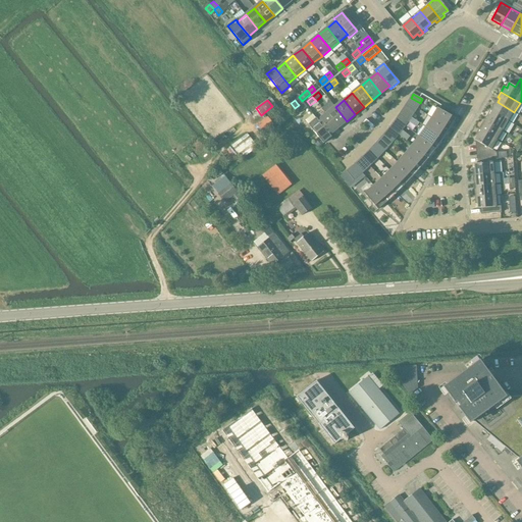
[(514,112),(498,102),(496,106),(493,105),(489,110),(509,121),(514,112)]
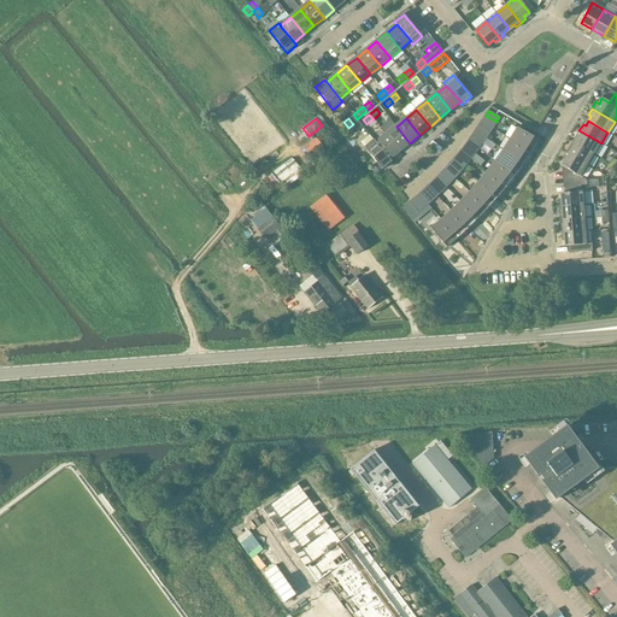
[(353,124),(348,128),(353,135),(358,131),(354,127),(353,124)]
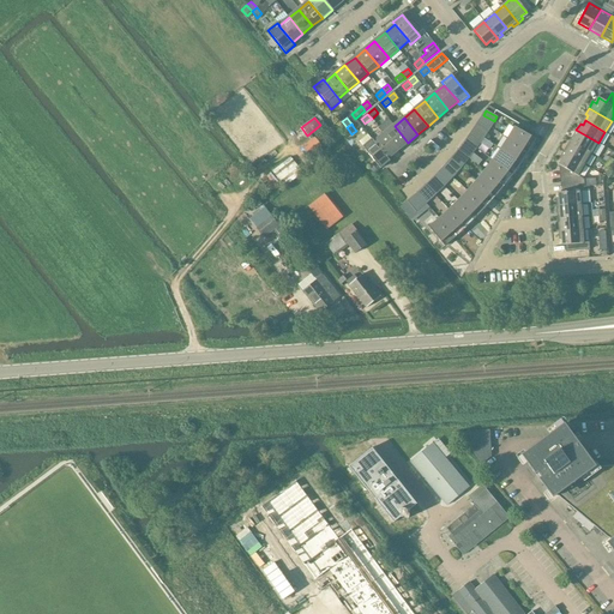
[(408,143),(395,126),(384,133),(398,150),(408,143)]
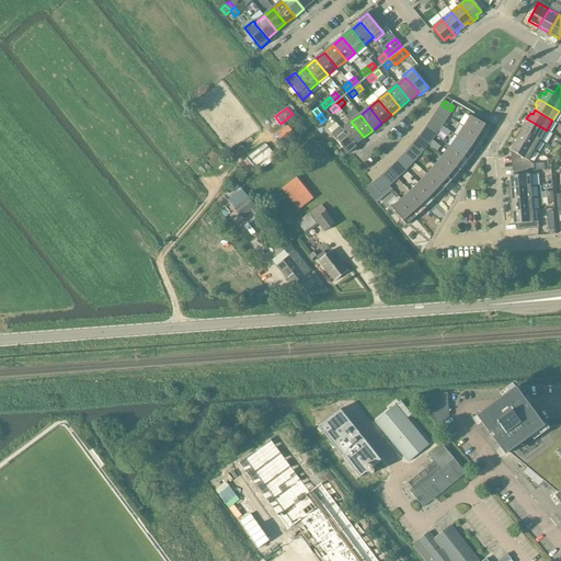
[(434,115),(432,119),(442,126),(445,123),(434,115)]
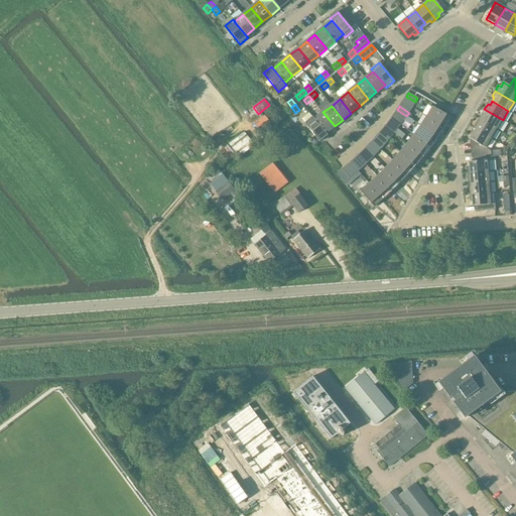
[(433,107),(427,117),(444,128),(450,117),(433,107)]
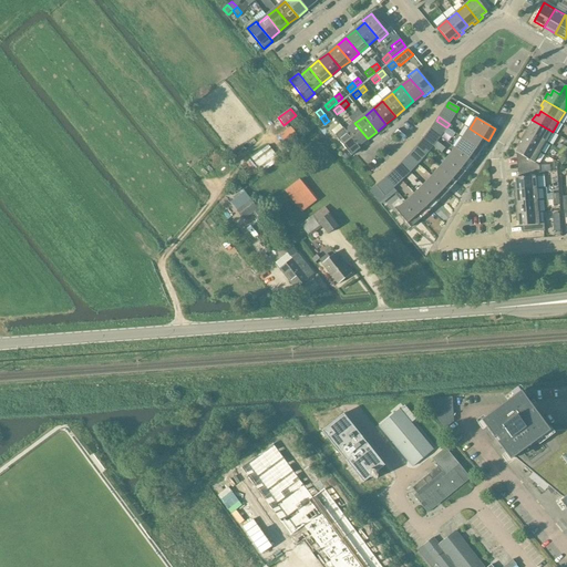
[(531,127),(528,132),(547,143),(553,132),(532,120),(528,126),(531,127)]
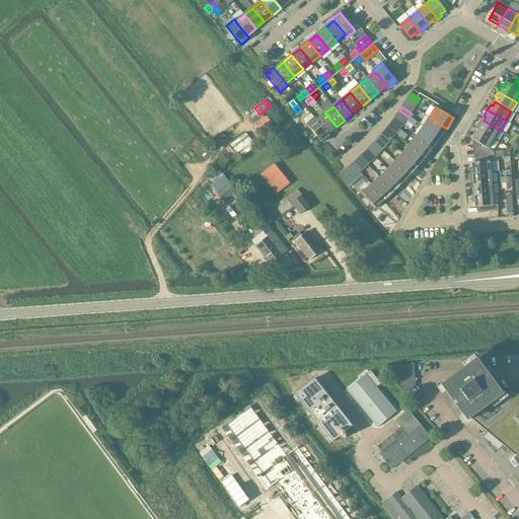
[(409,117),(399,110),(397,115),(406,121),(409,117)]
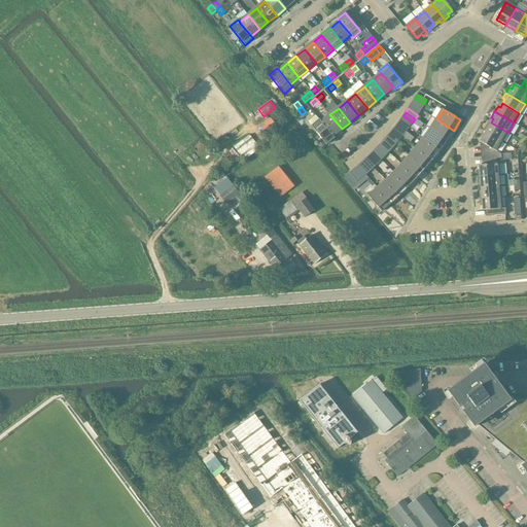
[(342,129),(329,114),(321,121),(332,136),(342,129)]
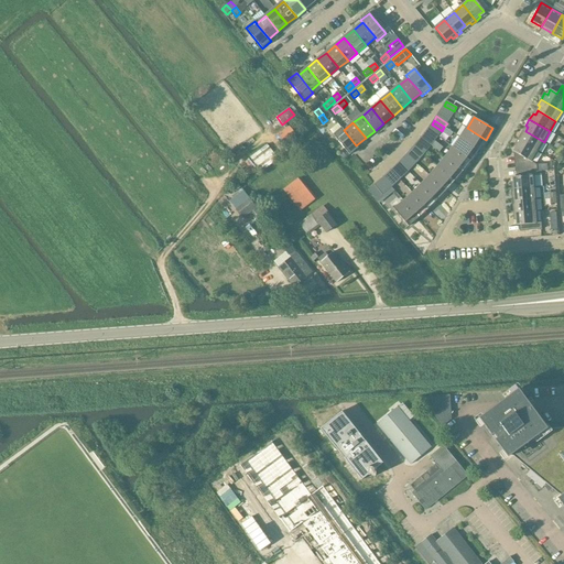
[(290,126),(278,136),(285,145),(296,136),(290,126)]
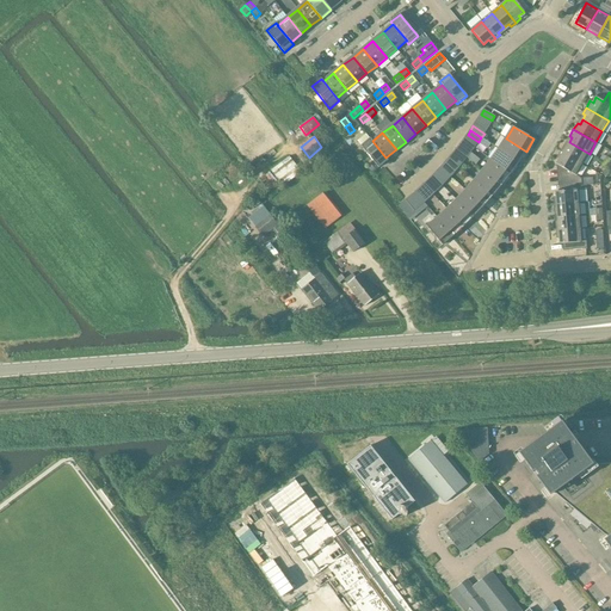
[(388,160),(386,158),(372,141),(370,139),(360,146),(378,168),(388,160)]
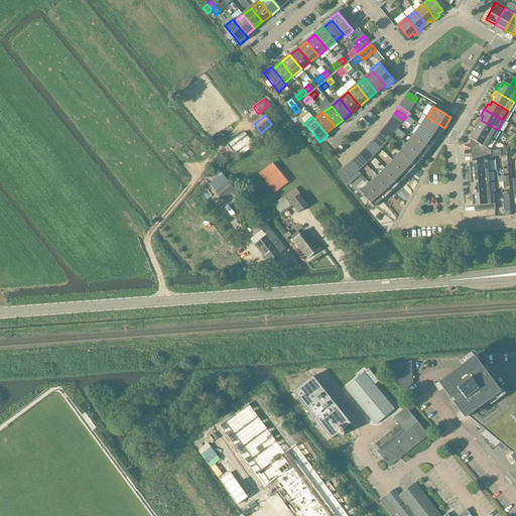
[(427,117),(421,126),(437,138),(444,128),(427,117)]
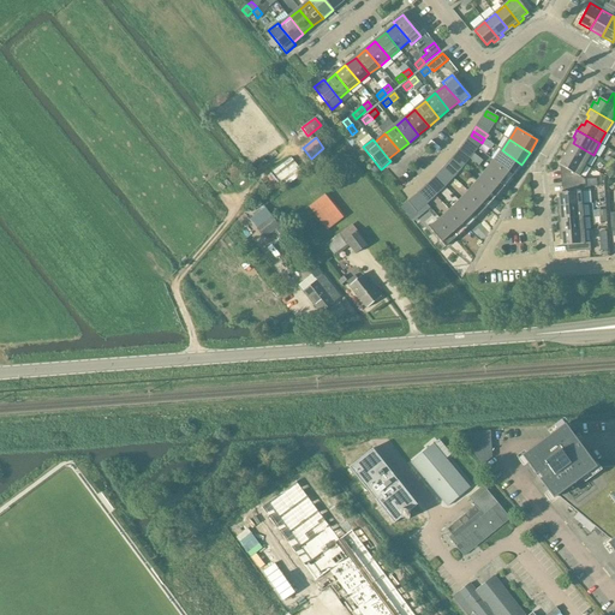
[(593,155),(573,143),(571,148),(568,147),(563,153),(586,166),(593,155)]
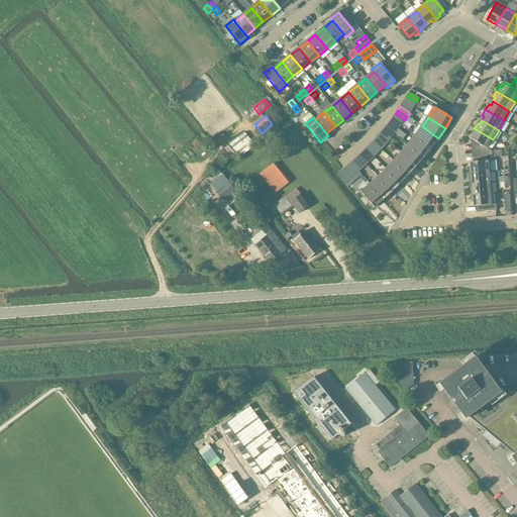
[(389,123),(386,126),(395,133),(397,130),(389,123)]
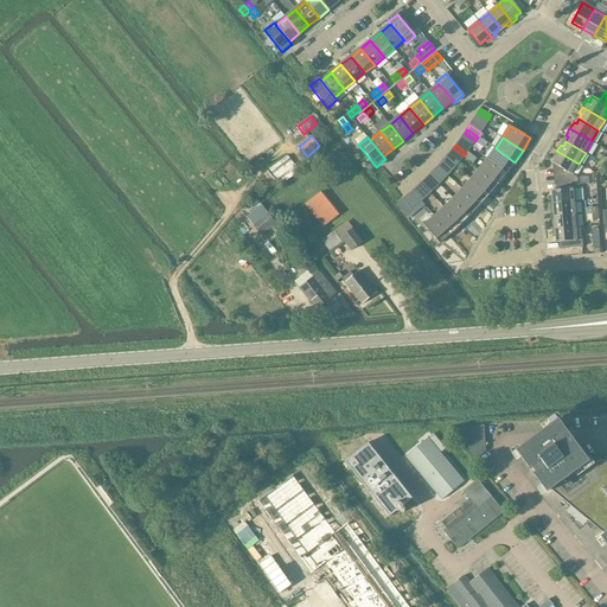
[(464,157),(453,148),(451,153),(460,160),(464,157)]
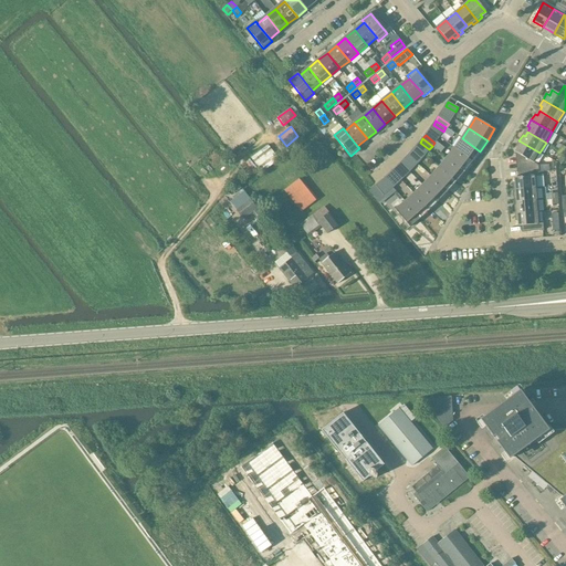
[(473,161),(480,152),(462,138),(454,148),(473,161)]
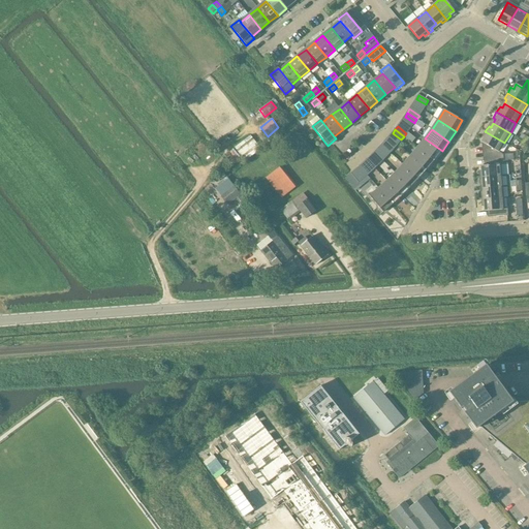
[(486,145),(488,159),(503,158),(503,155),(499,152),(504,143),(485,131),(481,136),(484,138),(481,143),(486,145)]
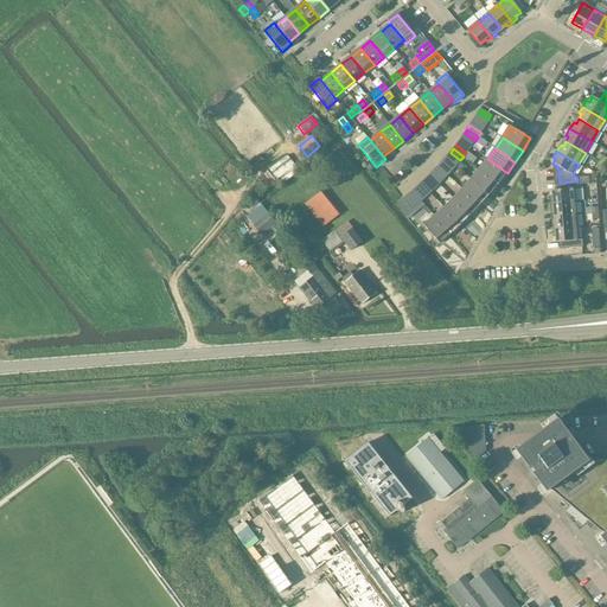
[(292,155),(270,167),(276,178),(298,166),(292,155)]
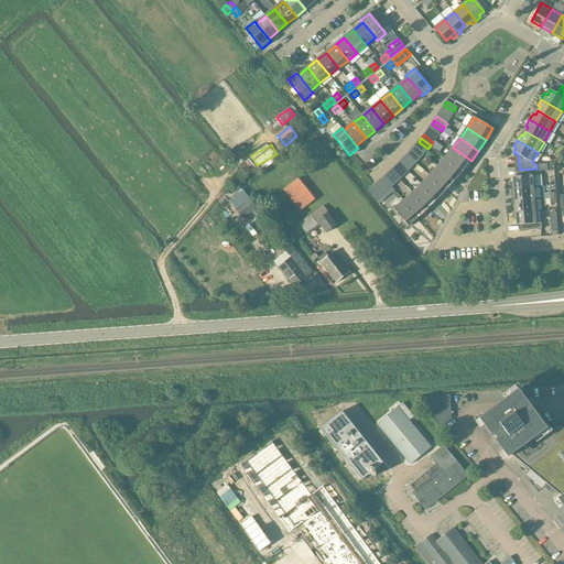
[(448,154),(446,158),(463,172),(472,161),(453,148),(448,154)]
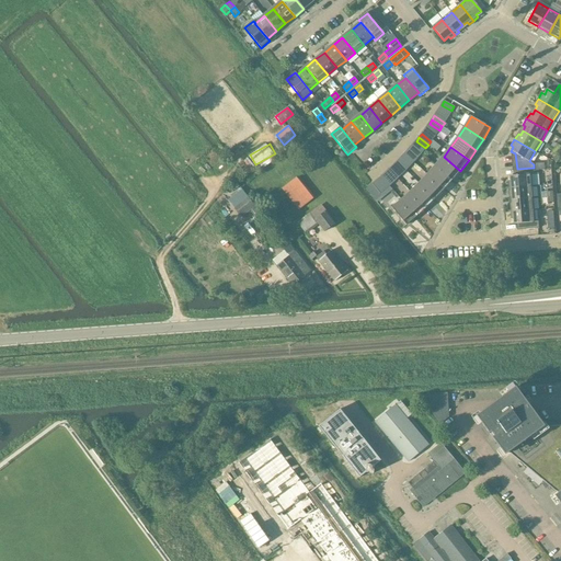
[(408,150),(404,153),(413,162),(416,159),(408,150)]
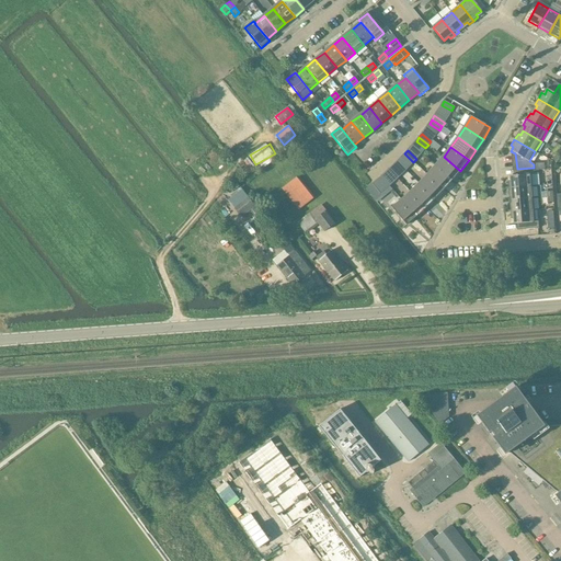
[(413,162),(404,153),(401,158),(410,165),(413,162)]
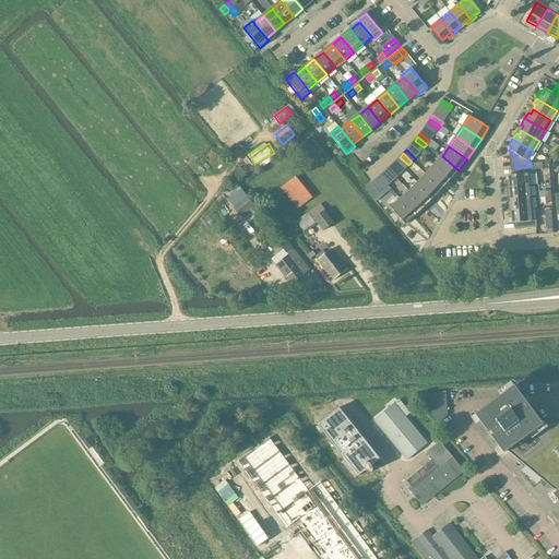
[(451,180),(459,170),(442,156),(435,166),(451,180)]
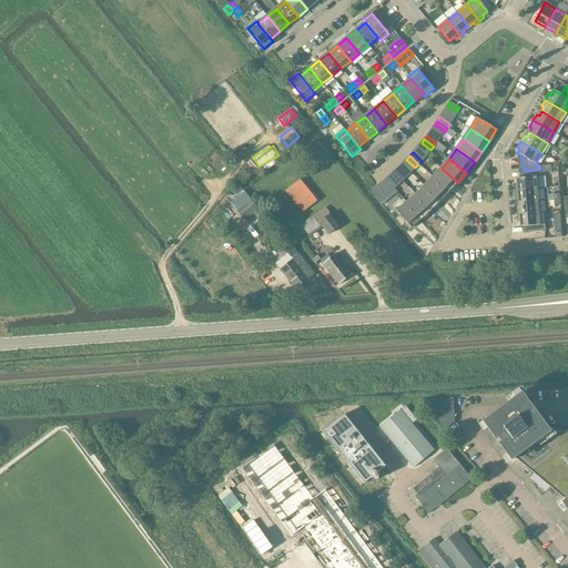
[(397,169),(394,172),(403,181),(406,178),(397,169)]
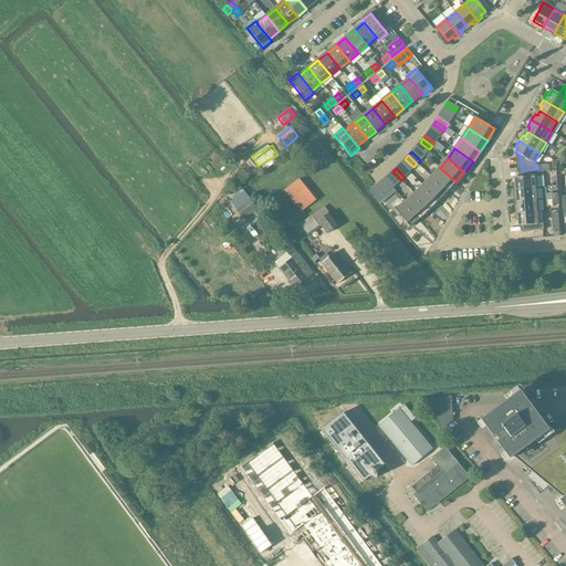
[(457,182),(440,168),(435,174),(431,177),(448,191),(457,182)]
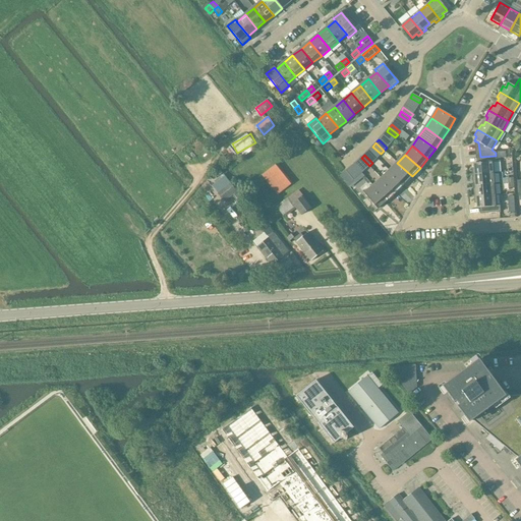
[(496,156),(480,157),(480,163),(473,164),(474,169),(471,169),(472,175),(494,173),(493,163),(497,163),(496,156)]
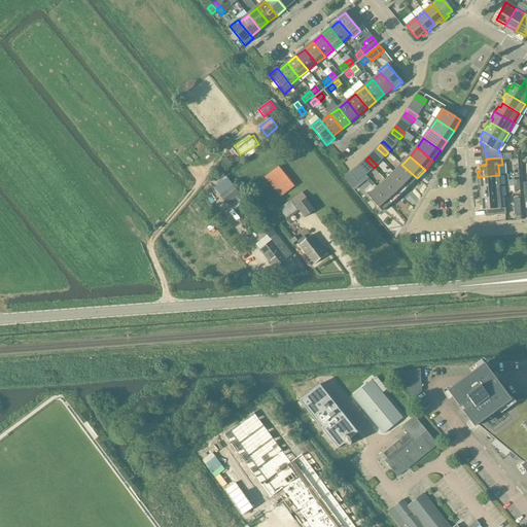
[(374,168),(365,160),(362,163),(371,171),(374,168)]
